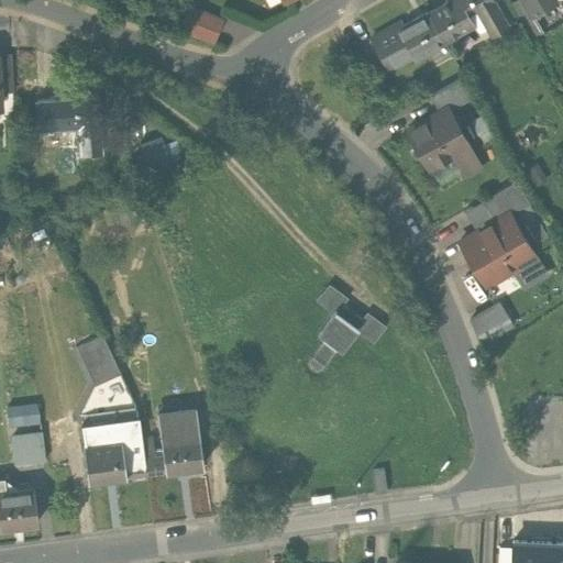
[(450,0),(451,1),(428,14),(444,42),(474,25),(468,13),(477,9),(493,35),(508,26),(493,0),(492,0),(490,0),(450,0)]
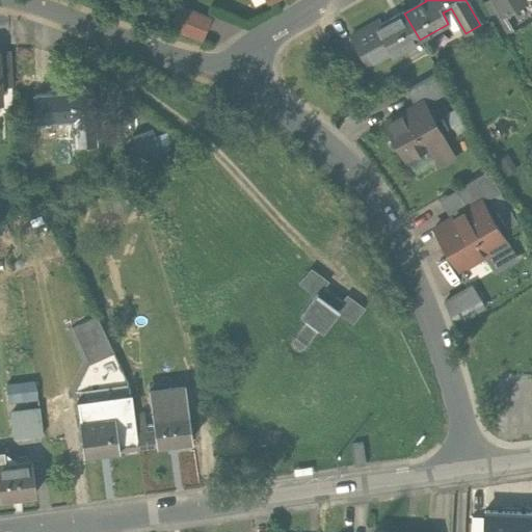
[(493,0),(501,15),(525,1),(524,0),(493,0)]
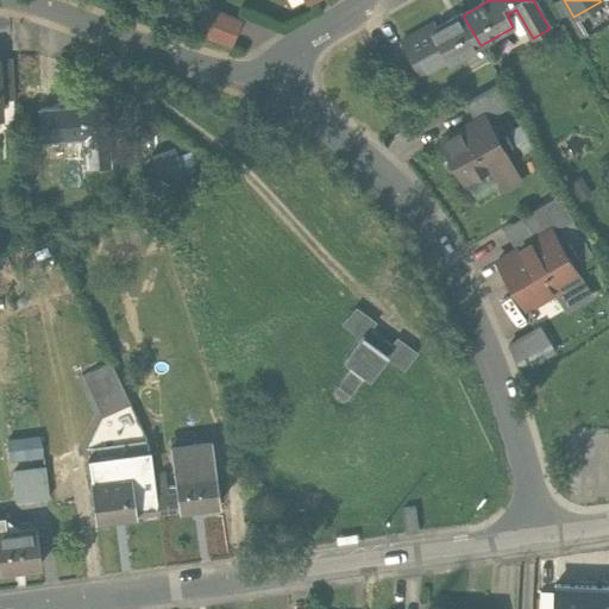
[(242,22),(206,6),(194,32),(230,48),(242,22)]
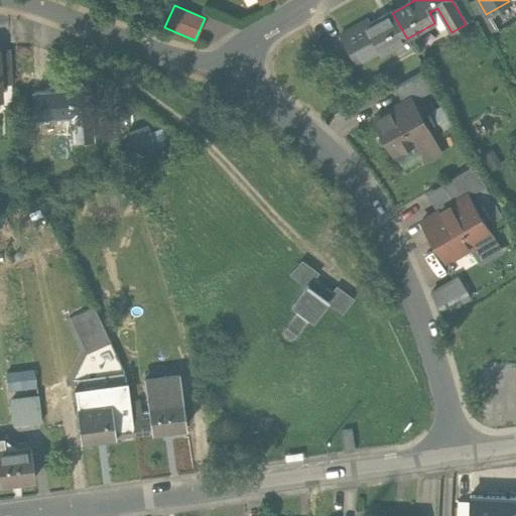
[(369,21),(342,37),(357,65),(379,52),(380,54),(407,38),(392,13),(371,25),(369,21)]
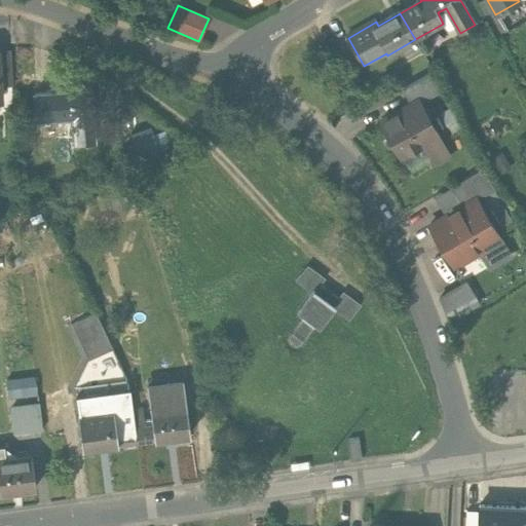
[(10,51),(0,51),(0,87),(12,86),(10,51)]
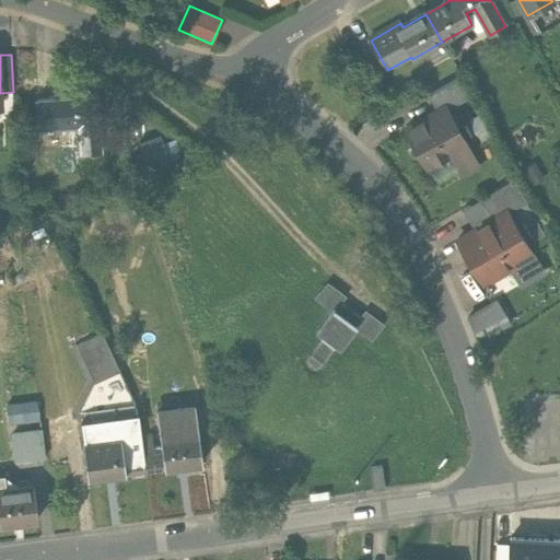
[(457,79),(428,95),(436,111),(444,106),(445,107),(466,96),(457,79)]
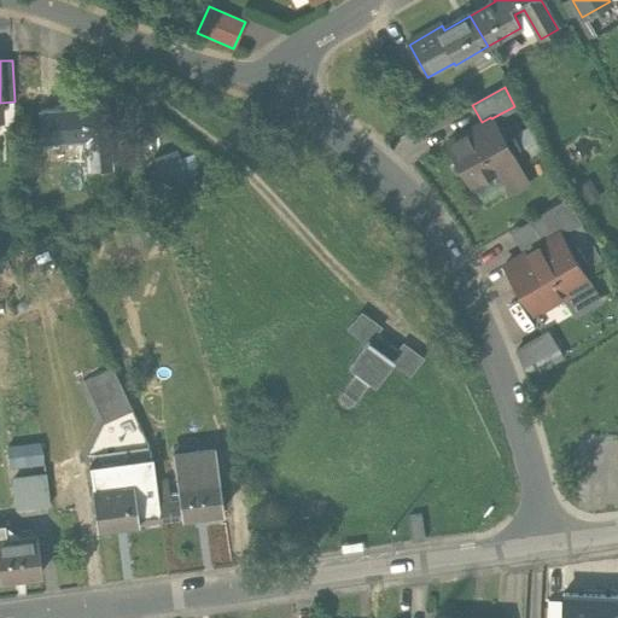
[(110,106),(40,111),(41,145),(87,141),(88,170),(110,169),(109,138),(111,138),(110,106)]
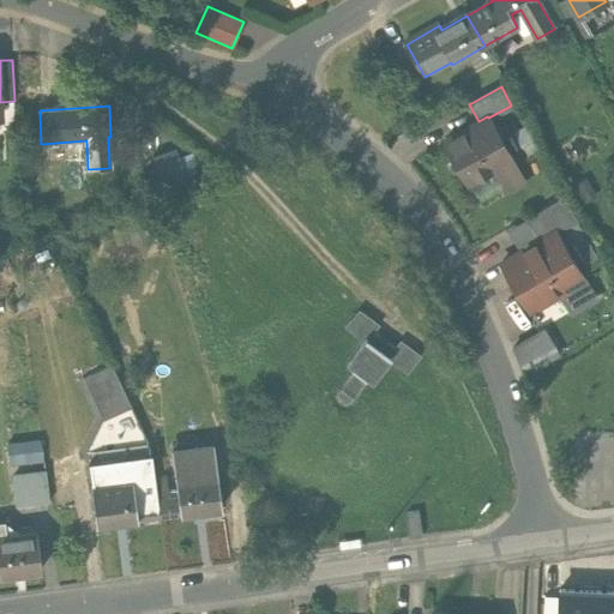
[(506,192),(524,182),(488,118),(487,116),(479,121),(444,140),(452,155),(447,162),(453,172),(462,172),(468,184),(493,169),(506,192)]
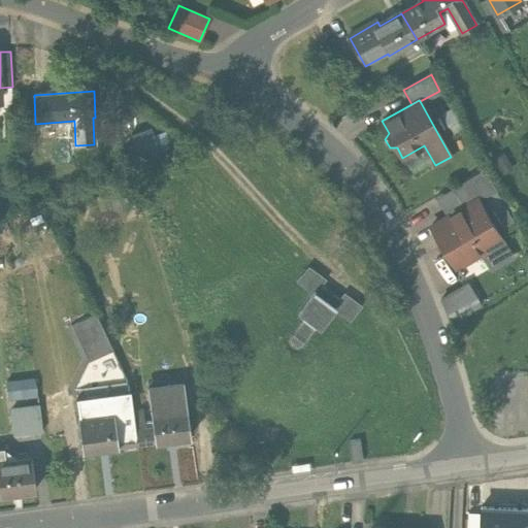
[(154,135),(152,130),(129,137),(138,164),(163,156),(160,147),(170,144),(166,131),(154,135)]
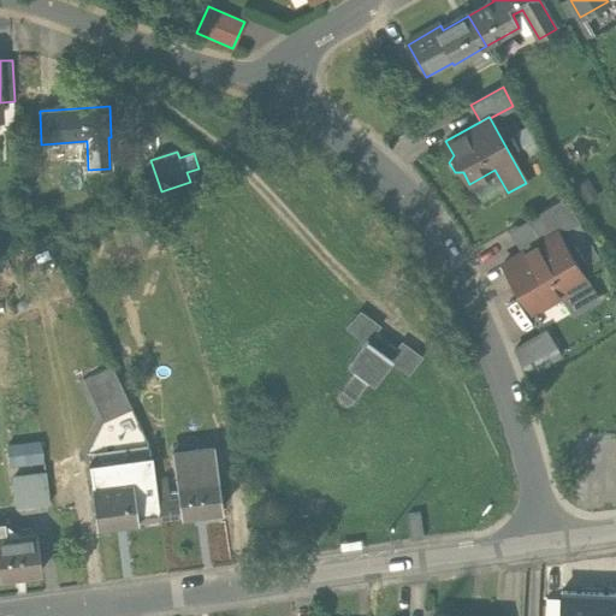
[(564,197),(527,219),(537,236),(535,236),(539,242),(556,232),(557,235),(579,221),(564,197)]
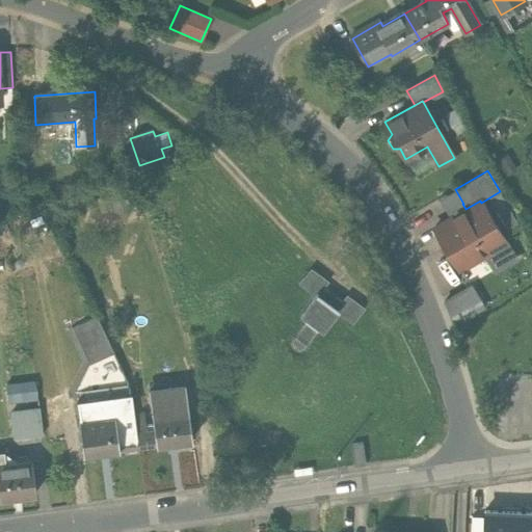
[(505,242),(481,203),(480,201),(466,209),(434,228),(459,269),(486,253),(497,270),(515,259),(505,242)]
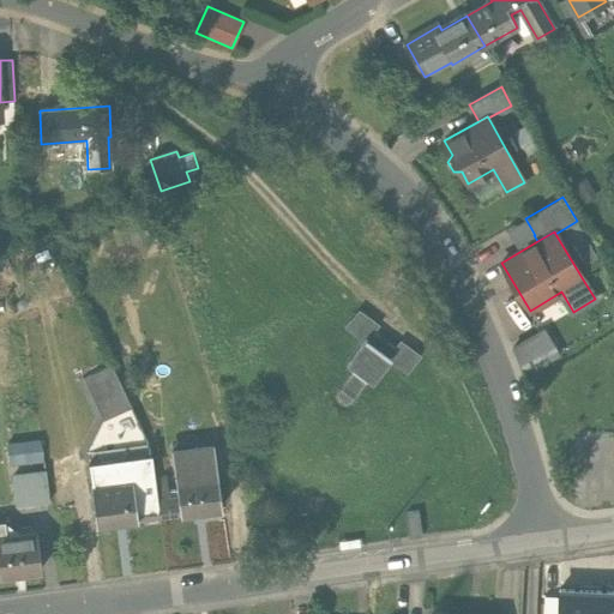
[(379,325),(359,309),(344,329),(362,341),(345,365),(351,369),(337,390),(337,396),(343,402),(349,401),(357,391),(368,379),(374,384),(392,361),(408,373),(420,357),(399,341),(395,348),(373,332),(379,325)]
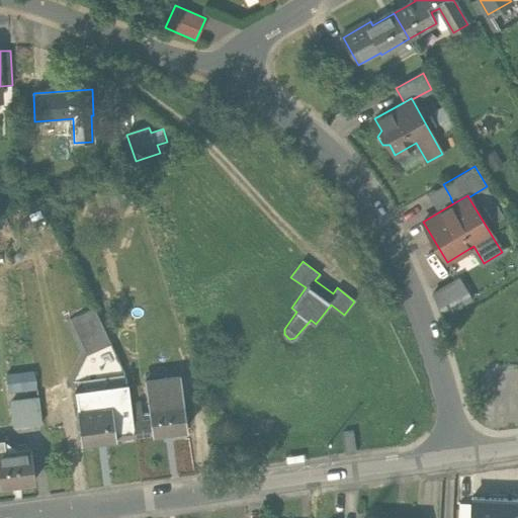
[(442,320),(468,303),(456,281),(432,295),(442,320)]
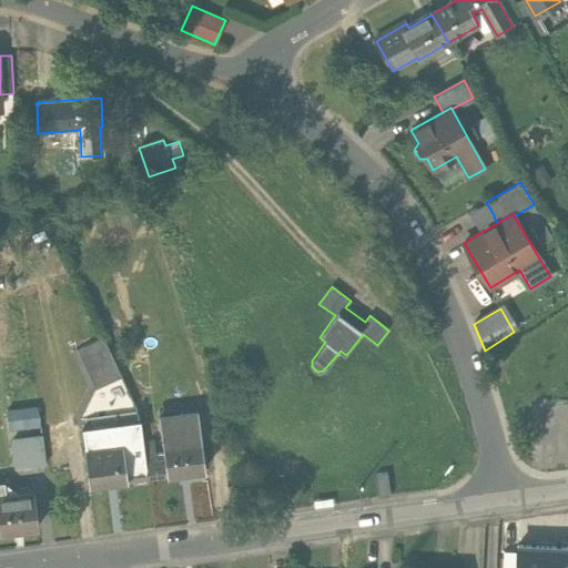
[(103,342),(79,353),(97,393),(122,382),(103,342)]
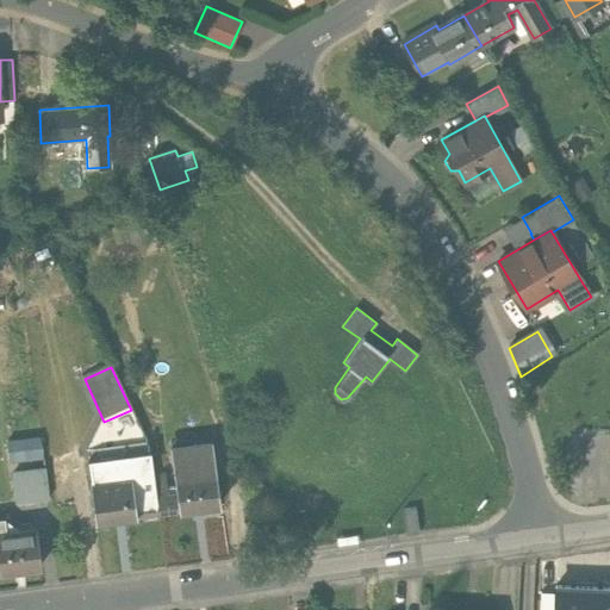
[(43,461),(41,440),(6,443),(8,465),(43,461)]
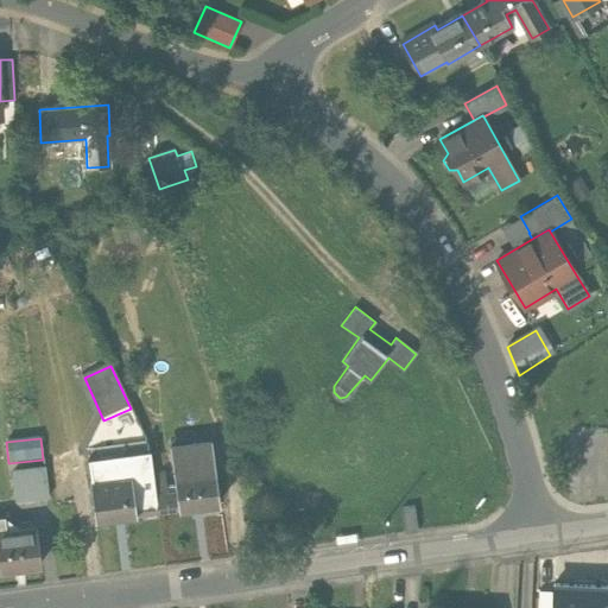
[(211,439),(171,445),(177,488),(177,494),(179,511),(221,506),(211,439)]
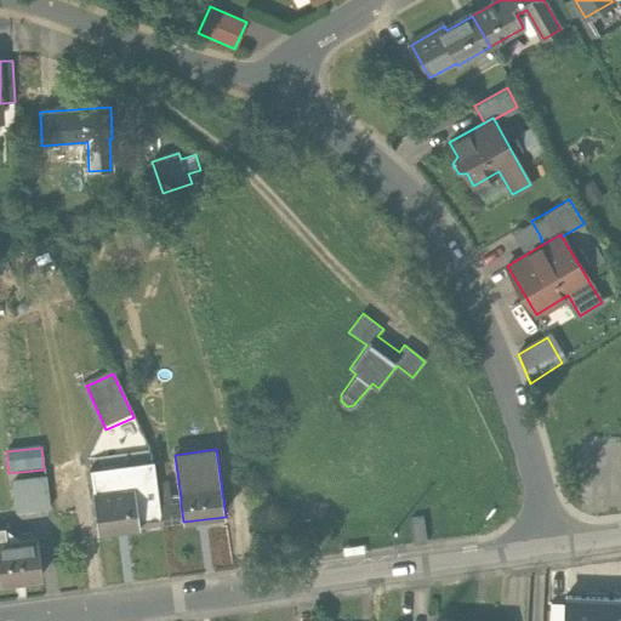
[(153,465),(91,472),(95,497),(93,497),(97,533),(160,524),(159,508),(157,488),(153,465)]
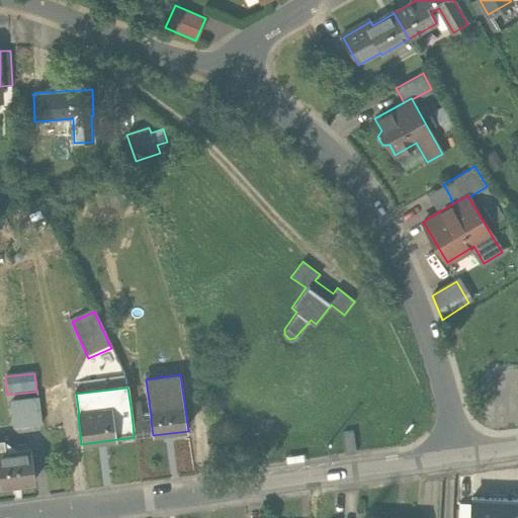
[(9,402),(13,428),(41,424),(37,398),(9,402)]
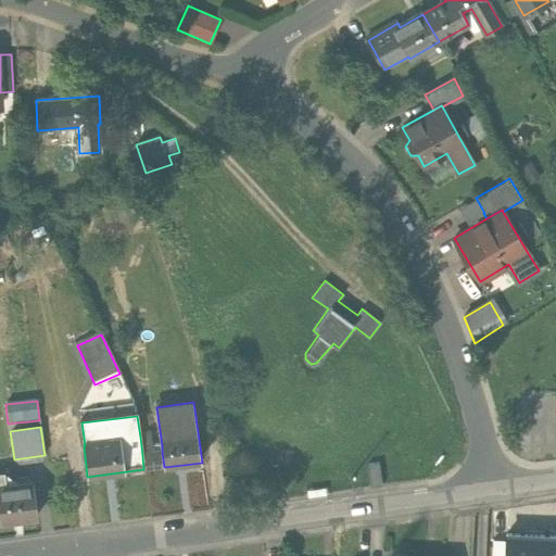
[(142,455),(162,452),(162,446),(153,447),(152,436),(140,437),(142,455)]
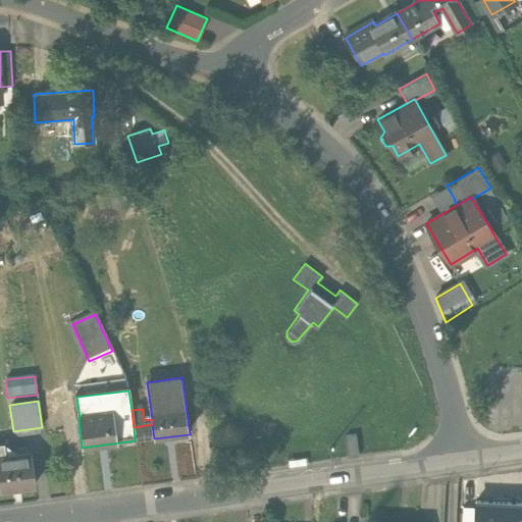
[(135,440),(154,438),(152,424),(134,427),(135,440)]
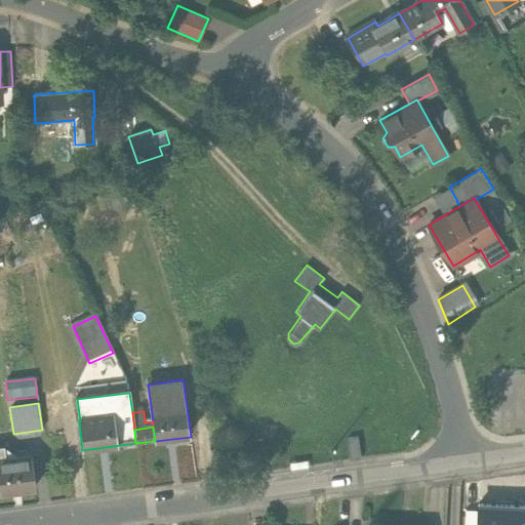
[(348,440),(351,460),(361,458),(359,438),(348,440)]
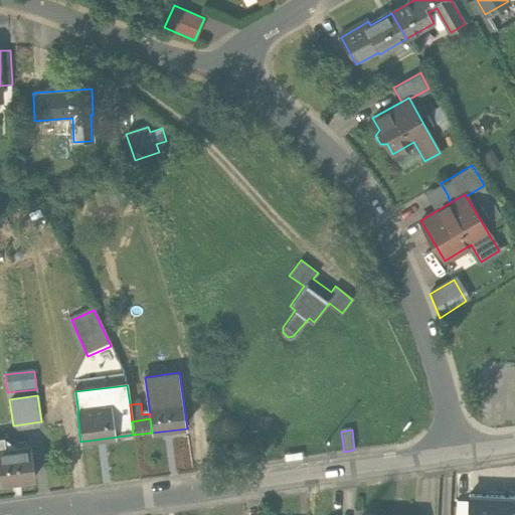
[(0,439),(0,483),(11,482),(34,479),(32,449),(7,453),(5,438),(0,439)]
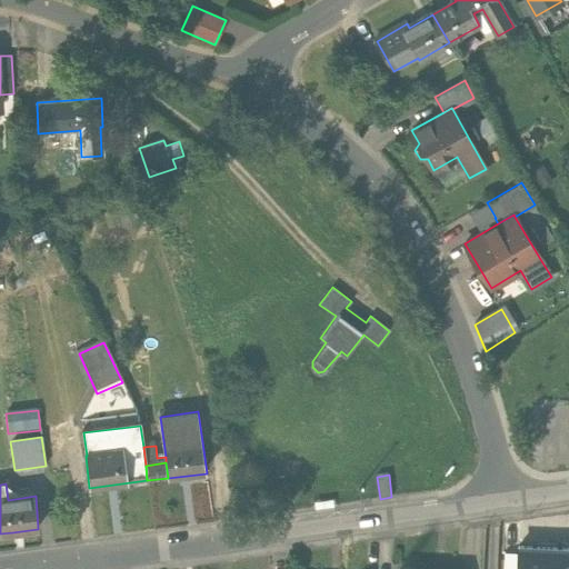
[(568,568),(568,551),(518,549),(518,556),(517,568),(568,568)]
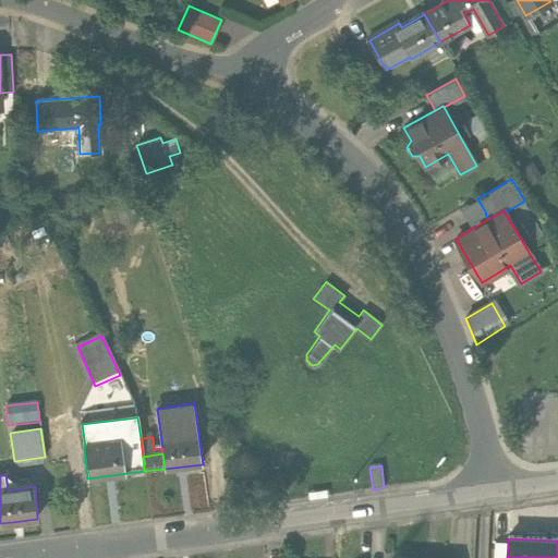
[(494,557),(507,557),(508,545),(495,544),(494,557)]
